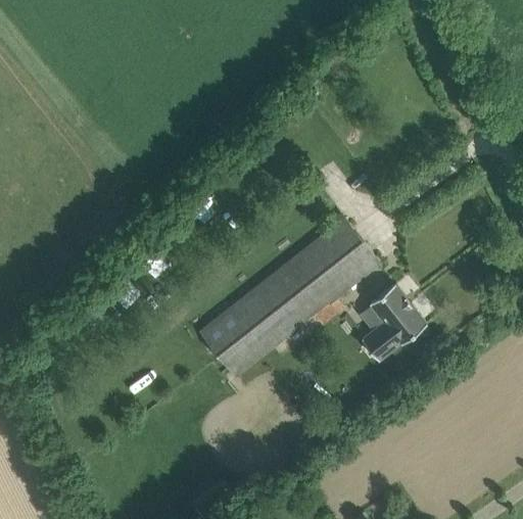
[(275,145),(263,153),(270,163),(281,156),(275,145)]
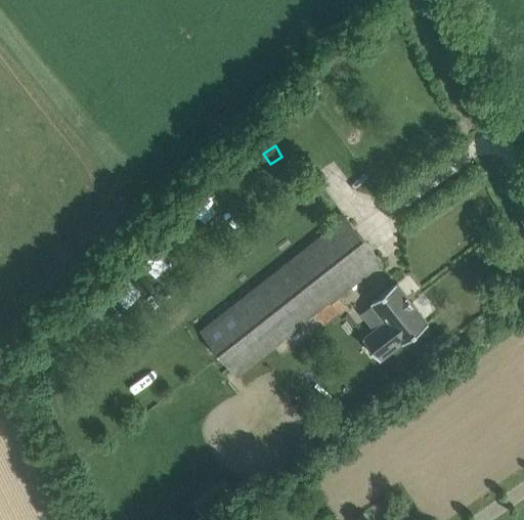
[(202,334),(237,379),(381,265),(346,220),(202,334)]
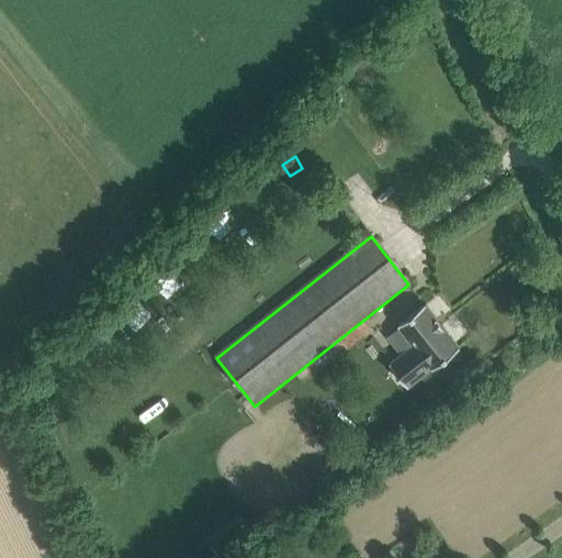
[(161,301),(177,283),(160,269),(145,288),(161,301)]
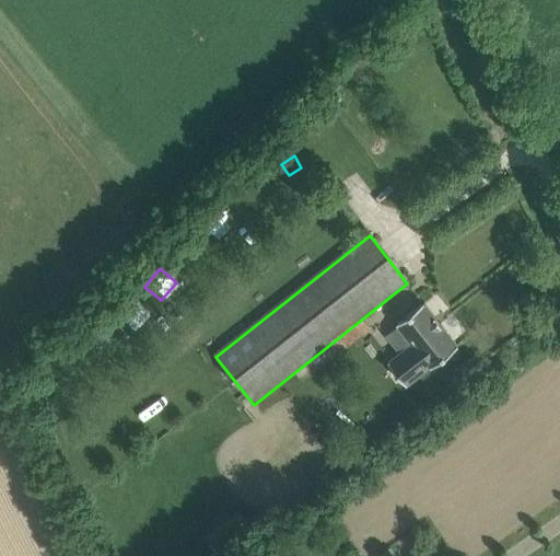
[(128,292),(111,309),(132,332),(150,315),(128,292)]
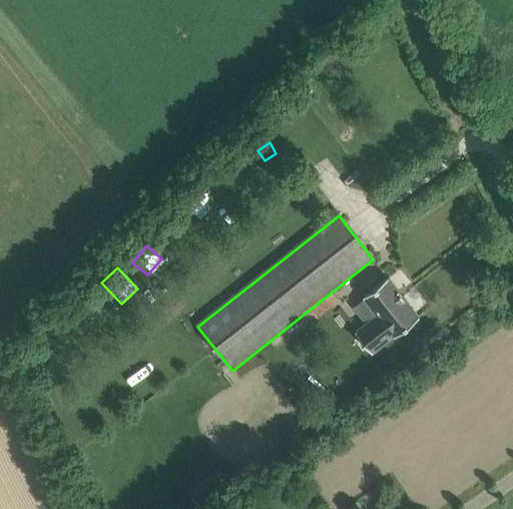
[(379,318),(357,335),(373,356),(396,339),(420,320),(389,280),(364,299),(379,318)]
